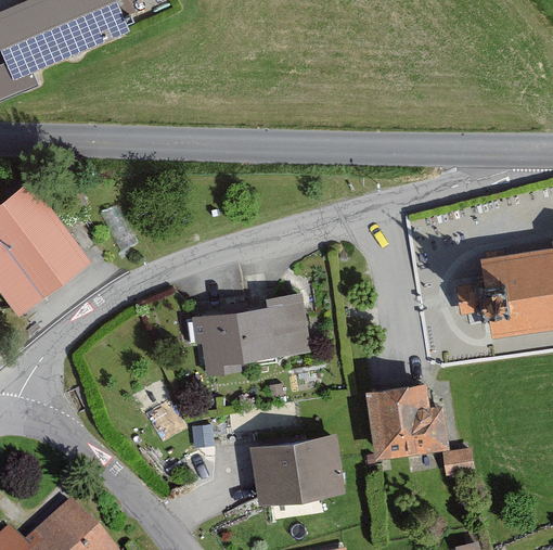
[(110,0),(41,0),(0,16),(0,74),(7,89),(33,78),(126,40),(110,0)]
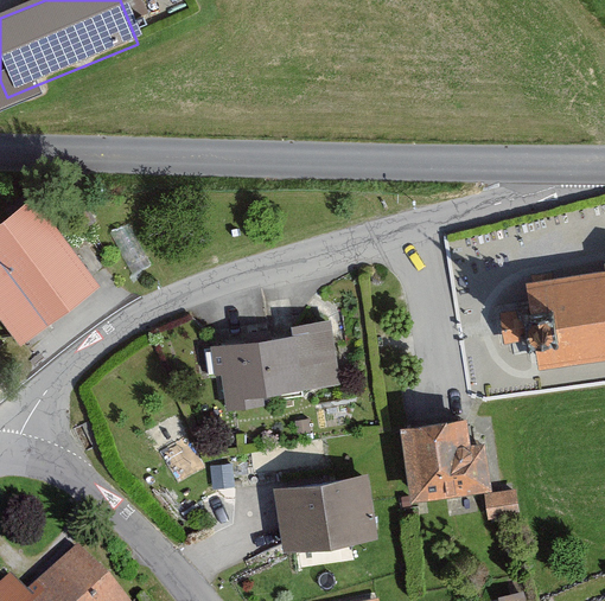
[(7,97),(0,81),(0,117),(43,101),(36,85),(7,97)]
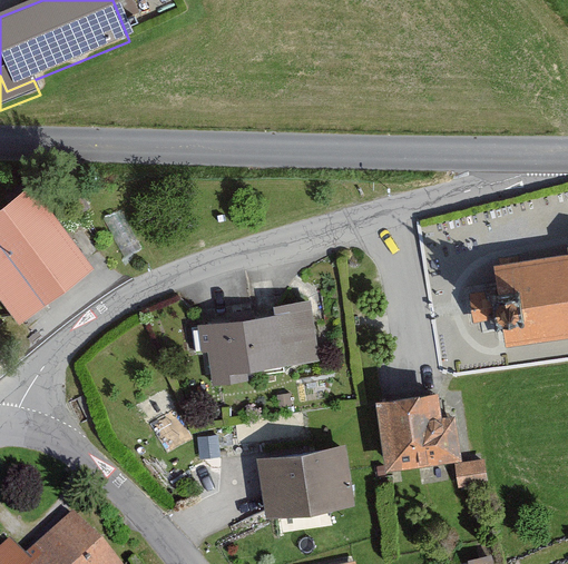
[(32,186),(0,208),(0,302),(17,324),(92,269),(32,186)]
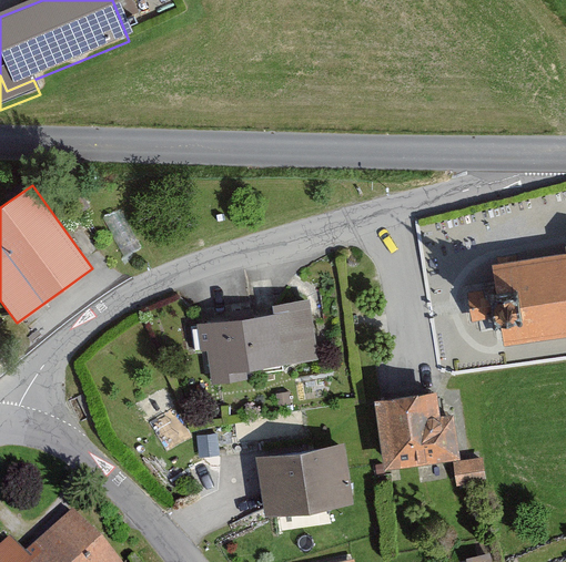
[(565,256),(492,266),(503,347),(565,339),(565,256)]
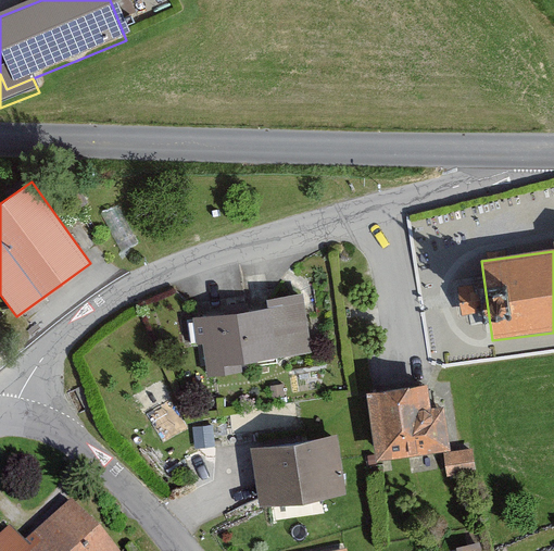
[(266,309),(193,317),(200,368),(307,355),(300,292),(265,297),(266,309)]
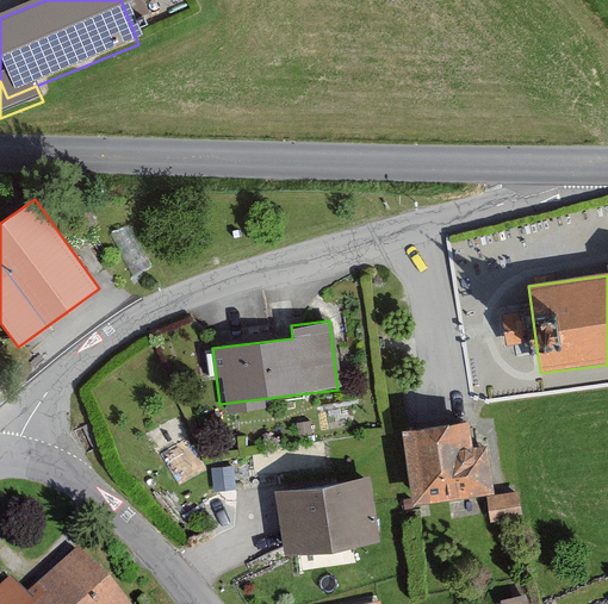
[(475,422),(402,431),(411,506),(483,497),(495,496),(488,444),(478,446),(475,422)]
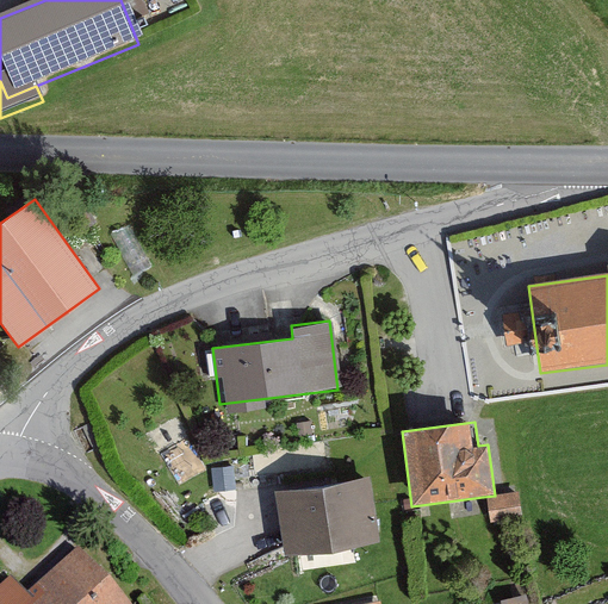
[(366,478),(273,490),(281,555),(374,543),(366,478)]
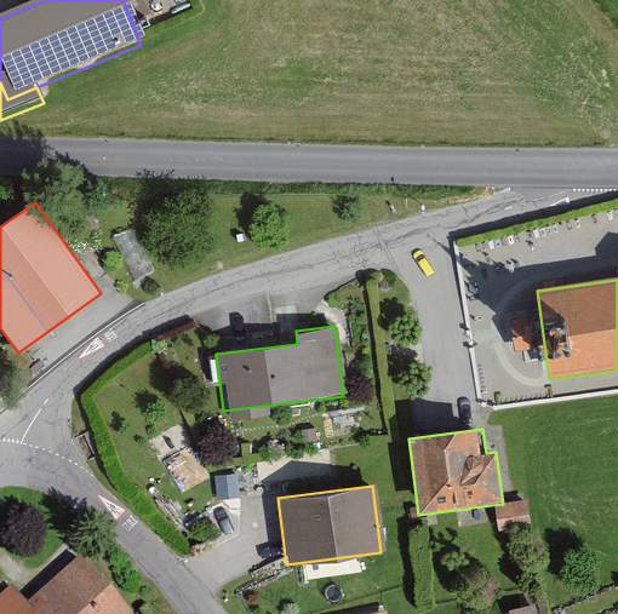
[(503,504),(491,505),(493,532),(525,529),(522,501),(503,504)]
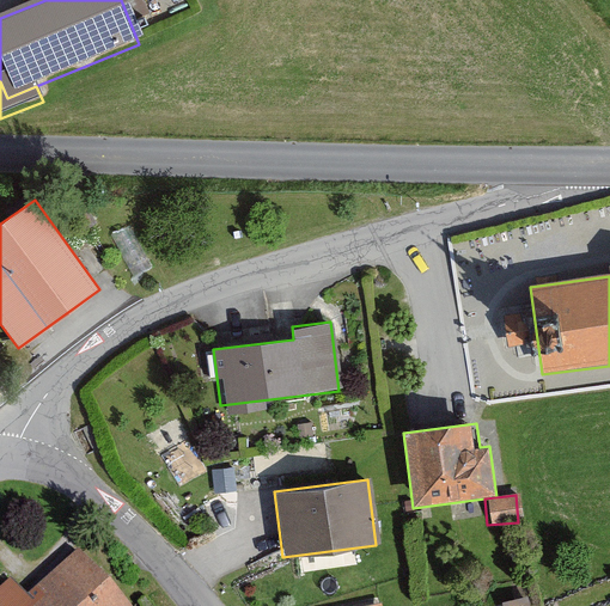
[(0,577),(0,605),(115,605),(67,556),(22,600),(0,577)]
